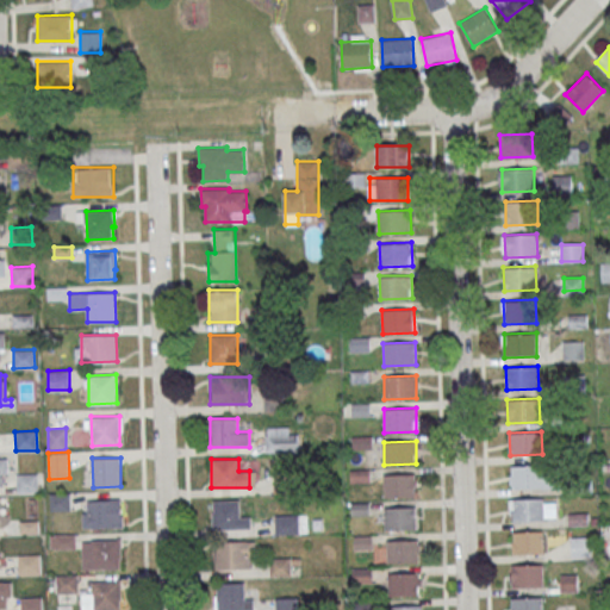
[(556,465),(556,487),(511,490),(510,466),(556,465)]
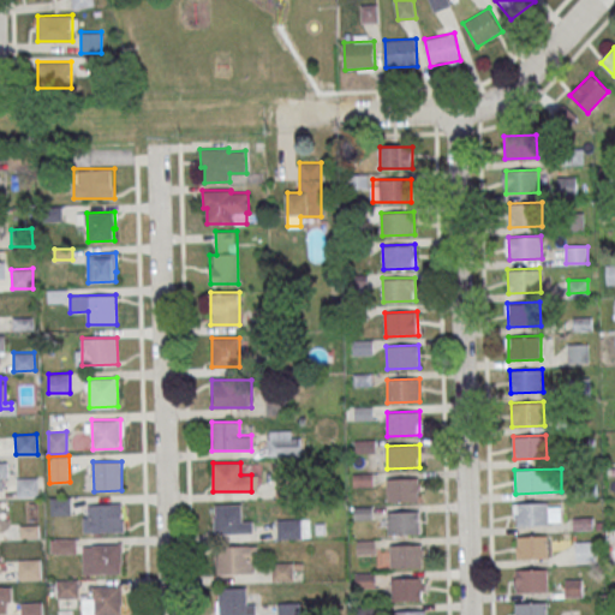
[(16,478),(37,477),(39,495),(17,496),(16,478)]
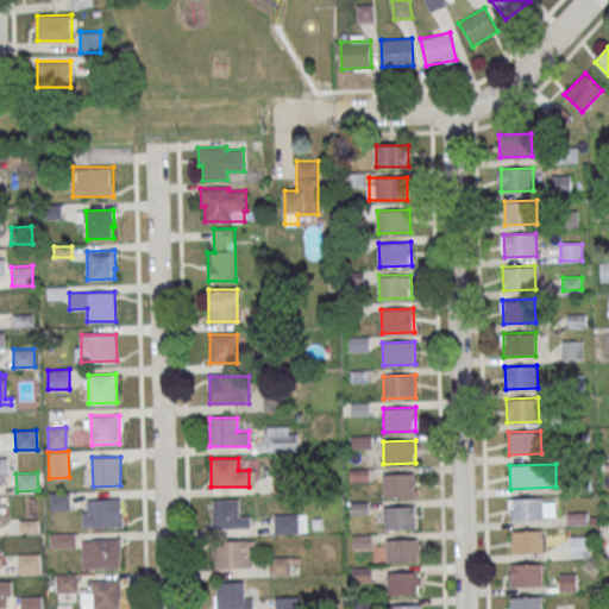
[(414,473),(415,496),(383,497),(382,475),(414,473)]
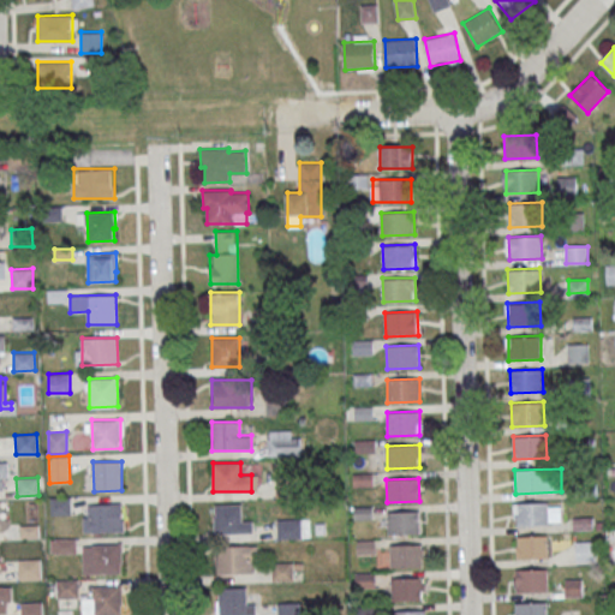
[(49,497),(71,496),(71,514),(51,515),(49,497)]
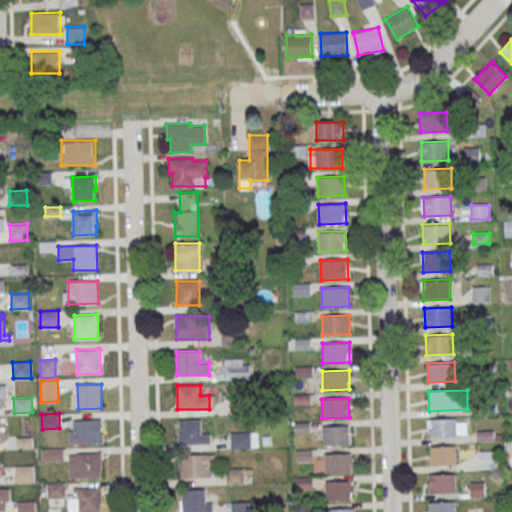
[(456,418),(457,437),(430,438),(429,418),(456,418)]
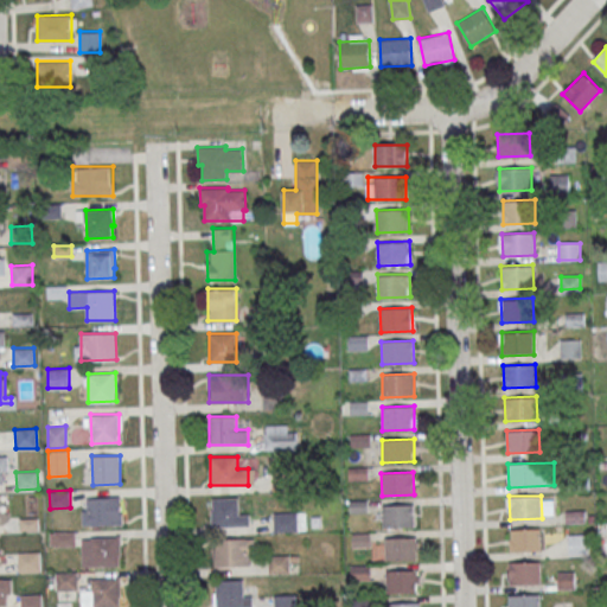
[(120,497),(120,512),(122,512),(122,525),(82,525),(82,510),(87,510),(87,498),(120,497)]
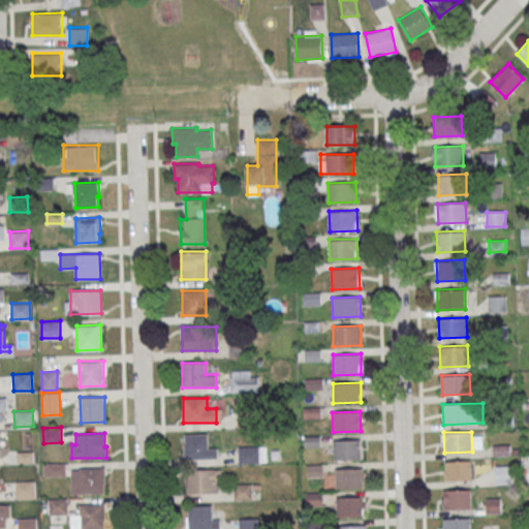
[(184,459),(217,459),(217,444),(207,444),(207,433),(184,433),(184,459)]
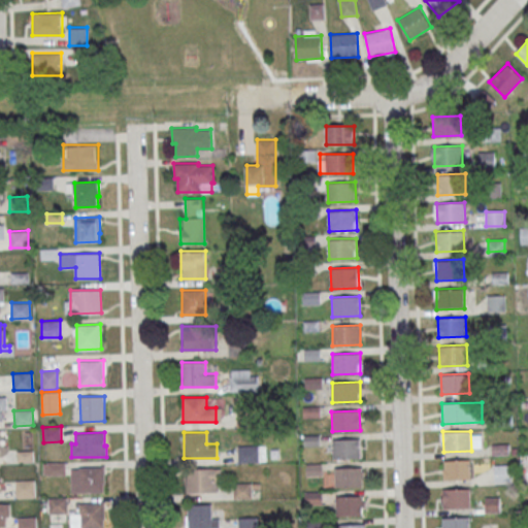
[(361,438),(361,458),(333,459),(333,439),(361,438)]
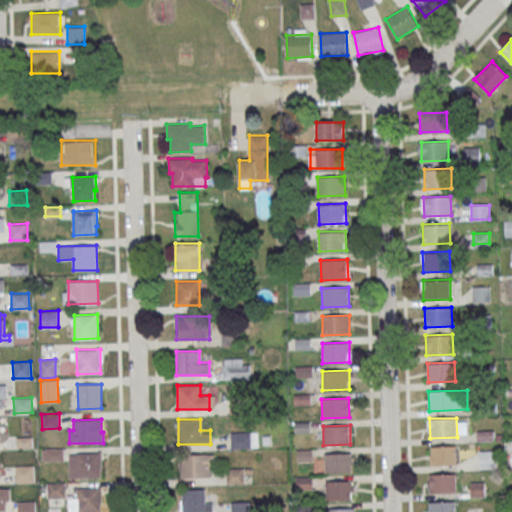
[(251,448),(251,432),(231,432),(231,448),(251,448)]
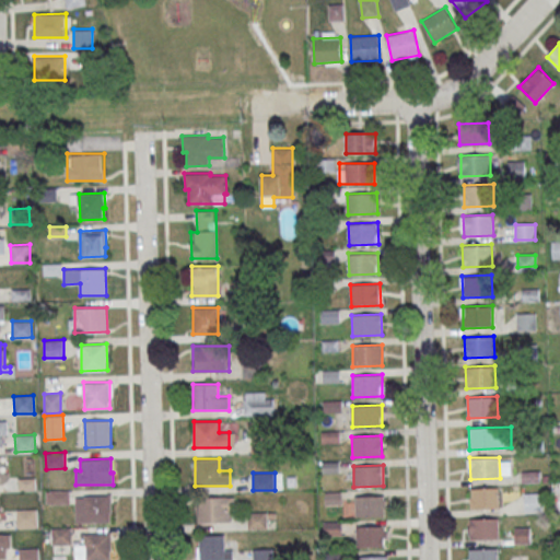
[(499,487),(500,509),(470,510),(469,488),(499,487)]
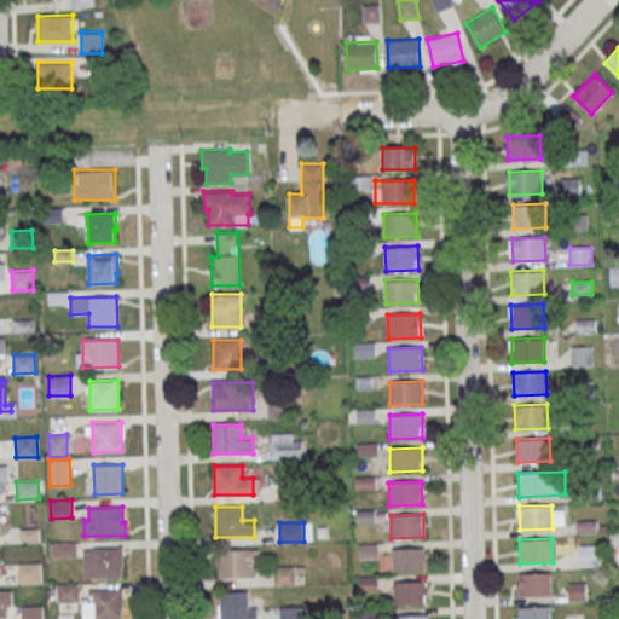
[(56,539),(76,539),(77,557),(56,557),(56,539)]
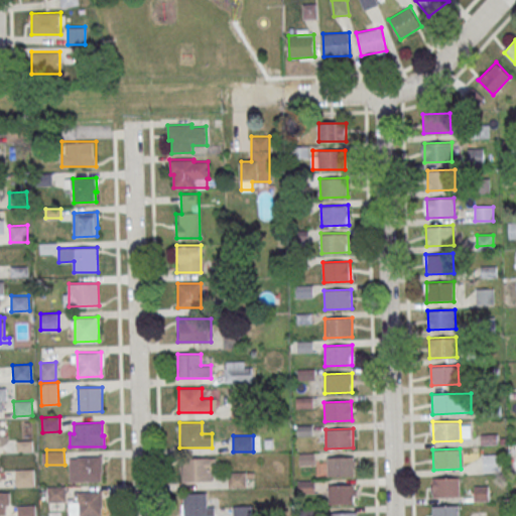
[(499,455),(483,455),(483,472),(499,472),(499,455)]
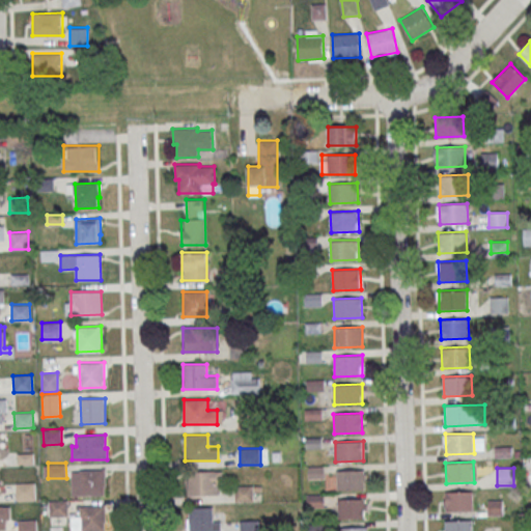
[(72,470),(72,496),(106,496),(106,470),(72,470)]
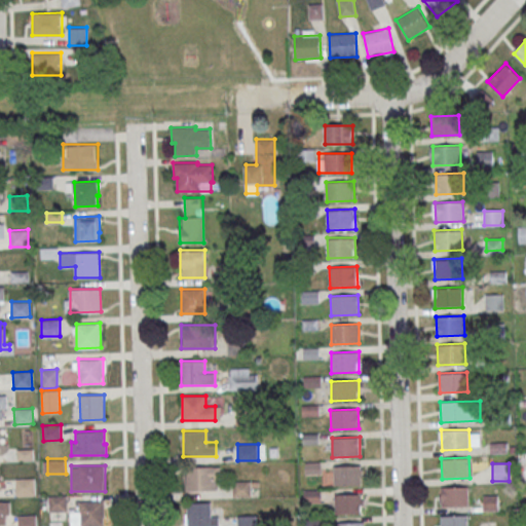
[(361,465),(362,485),(334,486),(333,466),(361,465)]
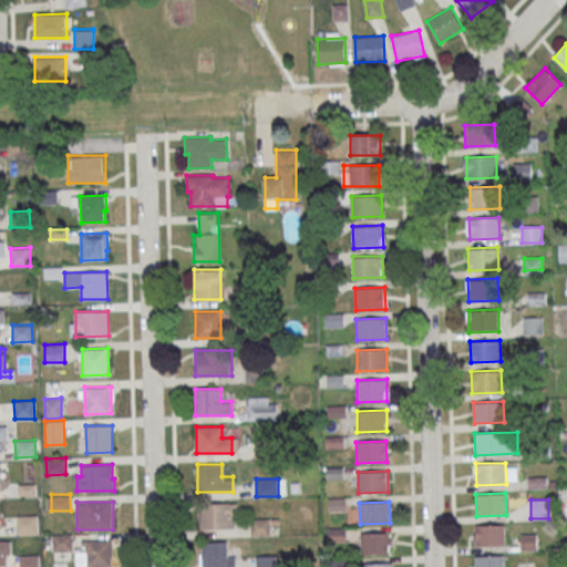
[(229,503),(230,528),(200,529),(199,504),(229,503)]
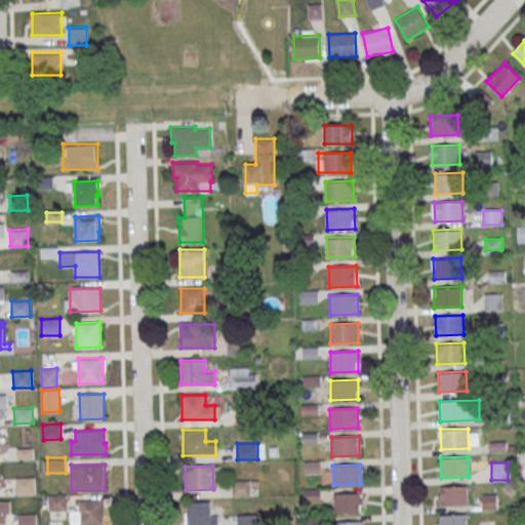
[(15,479),(34,478),(34,494),(16,494),(15,479)]
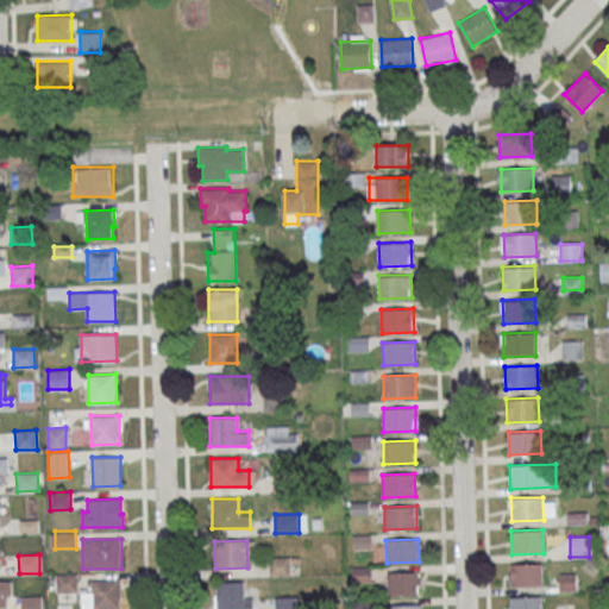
[(542,563),(544,586),(512,588),(510,564),(542,563)]
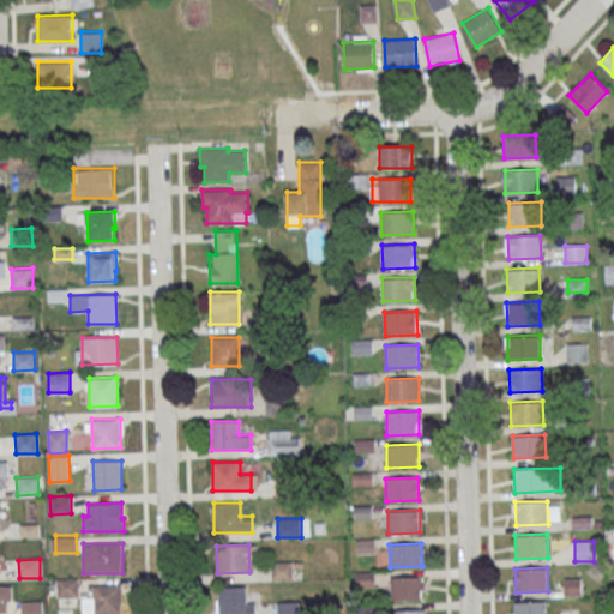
[(422,576),(422,600),(390,601),(390,577),(422,576)]
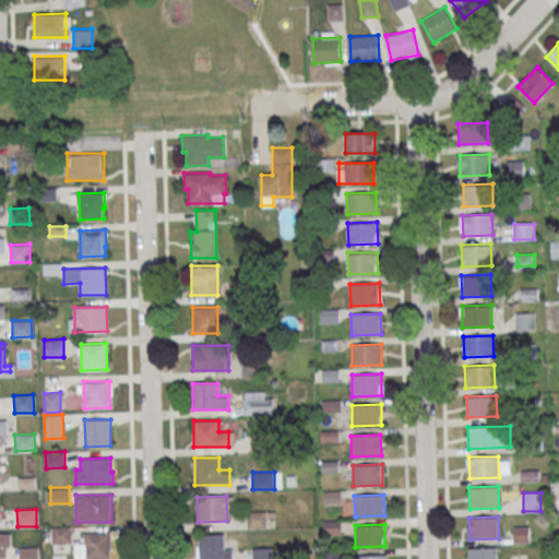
[(51,527),(71,526),(71,543),(52,544),(51,527)]
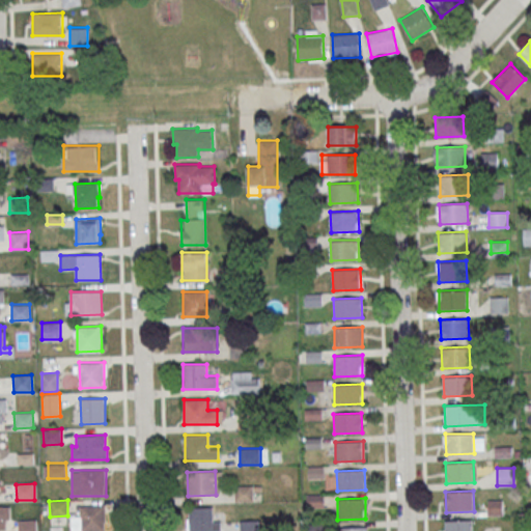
[(10,506),(0,505),(0,530),(10,530),(10,506)]
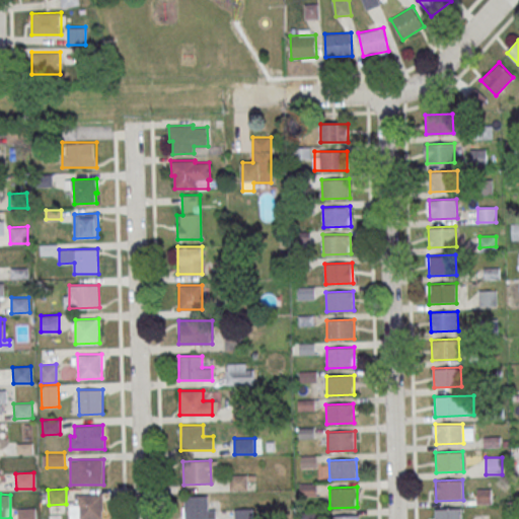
[(70,503),(69,518),(102,518),(103,495),(79,495),(79,503),(70,503)]
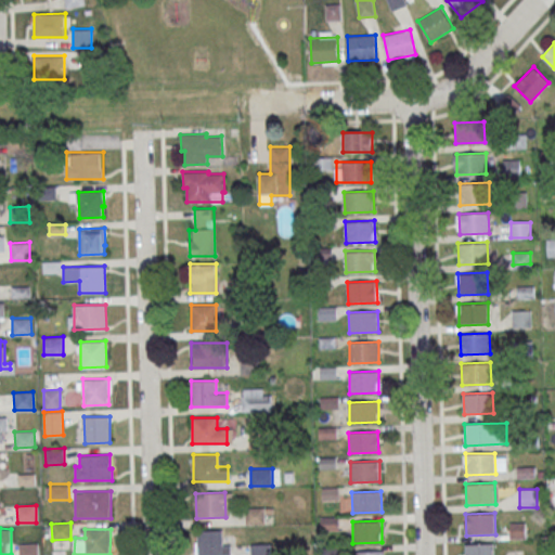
[(196,530),(195,554),(230,554),(231,542),(221,542),(221,530),(196,530)]
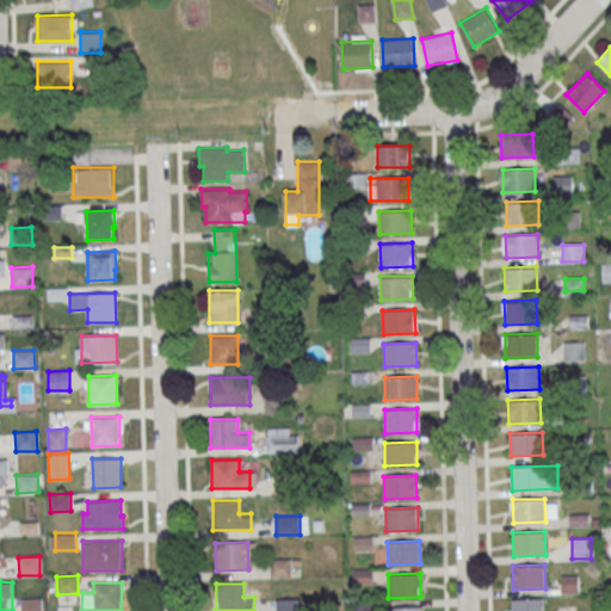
[(20,610),(20,598),(42,598),(42,610),(20,610)]
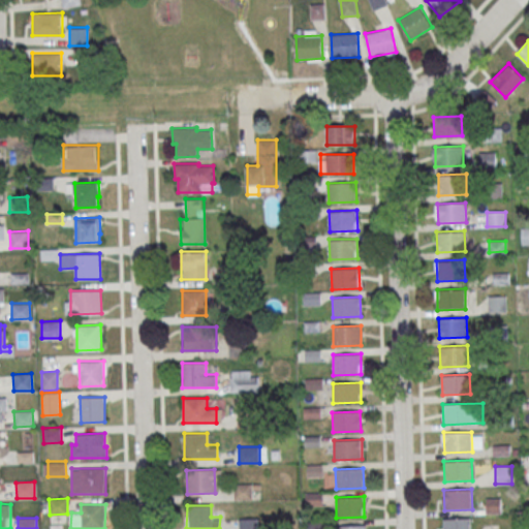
[(471,518),(471,528),(443,528),(443,518),(471,518)]
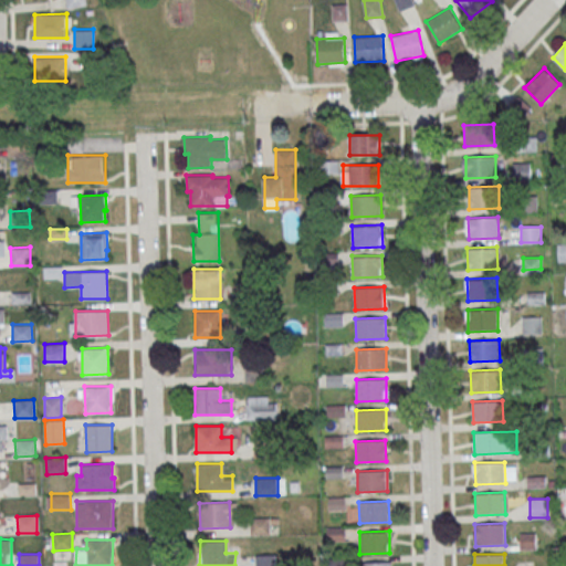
[(273,565),(274,555),(257,555),(257,565),(273,565)]
